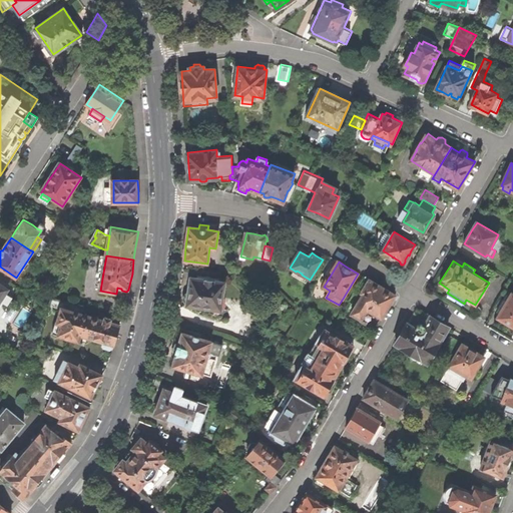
[(187,306),(220,310),(222,298),(224,284),(219,283),(219,280),(198,277),(198,280),(191,279),(189,293),(185,294),(183,296),(183,298),(183,300),(185,303),(187,304),(187,306)]
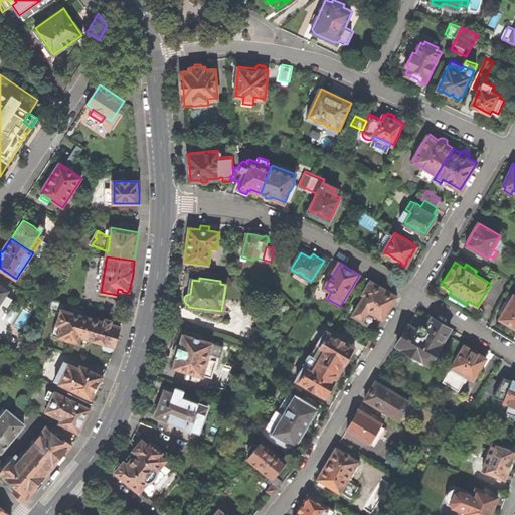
[(368,311),(374,315),(383,320),(397,297),(381,287),(371,281),(363,294),(365,295),(359,306),(360,306),(360,309),(365,312),(368,311)]
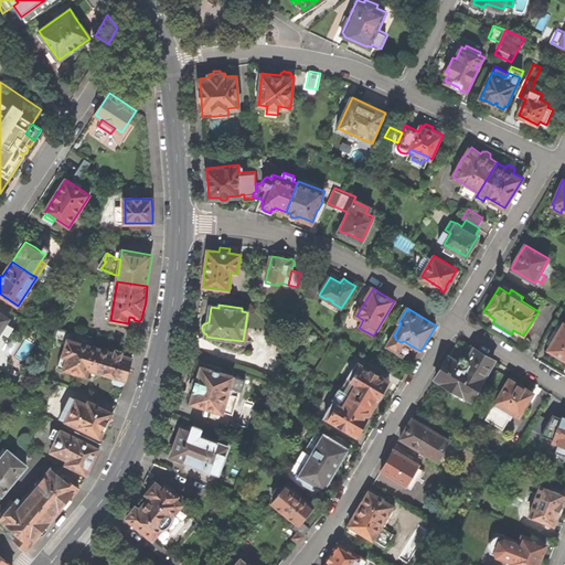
[(564,321),(558,330),(555,328),(550,339),(553,341),(547,349),(557,354),(564,359),(564,321)]
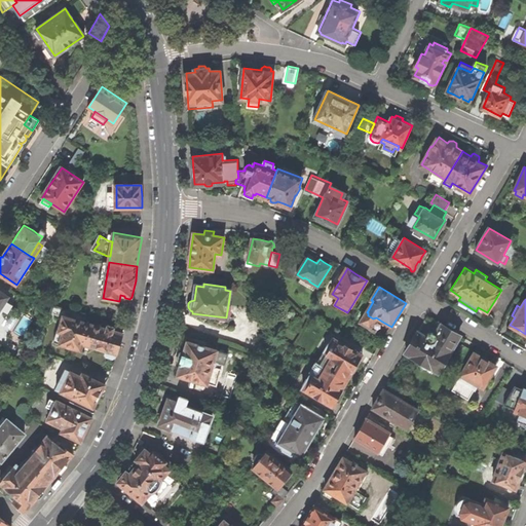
[(63,315),(67,316),(69,309),(52,305),(50,313),(63,316),(63,315)]
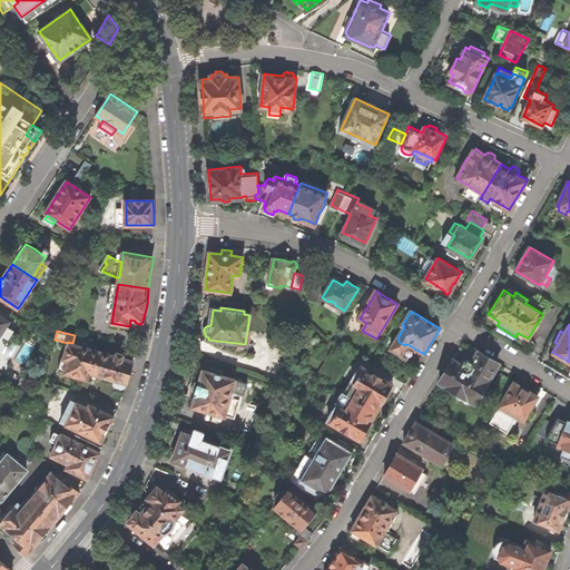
[(75,335),(72,343),(90,349),(92,341),(75,335)]
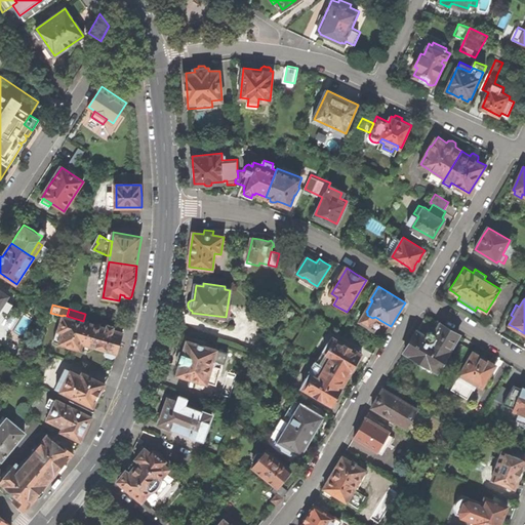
[(376,330),(381,321),(375,317),(372,318),(367,315),(367,312),(366,312),(360,321),(376,330)]
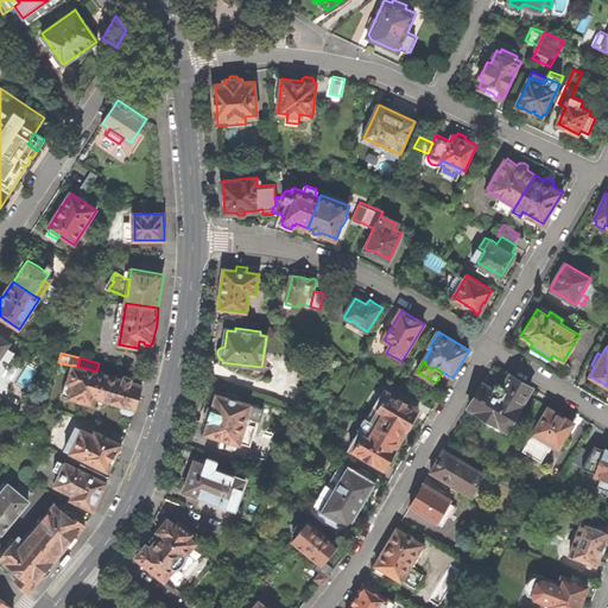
[(100,399),(107,375),(96,372),(77,366),(73,365),(73,366),(68,382),(65,381),(62,396),(93,405),(95,400),(95,398),(100,399)]
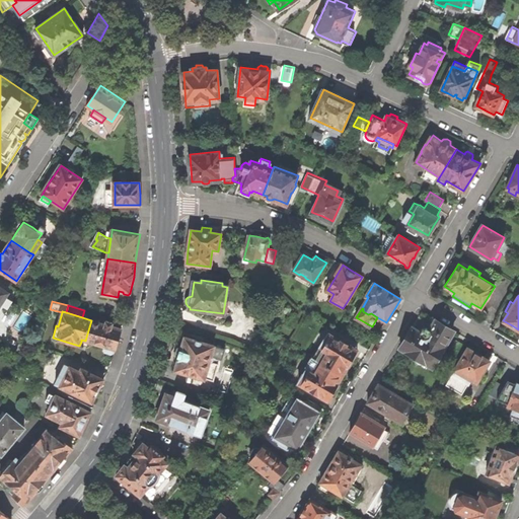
[(105,324),(91,320),(85,341),(105,346),(115,349),(116,349),(120,337),(122,329),(116,327),(112,326),(113,322),(106,320),(105,324)]
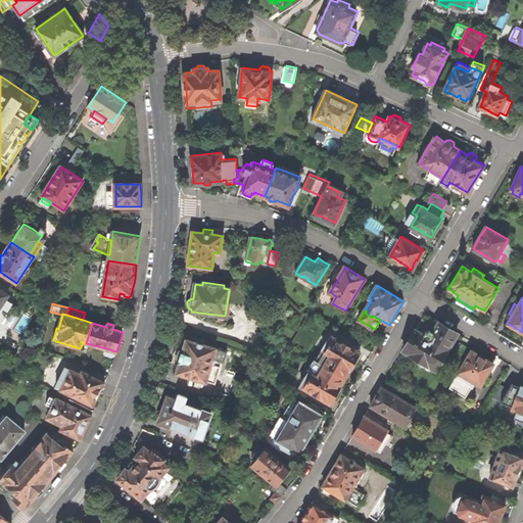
[(439,363),(447,350),(458,334),(439,323),(433,332),(430,331),(426,332),(424,335),(416,330),(411,339),(403,350),(419,360),(419,362),(422,365),(425,366),(427,365),(435,370),(439,363)]
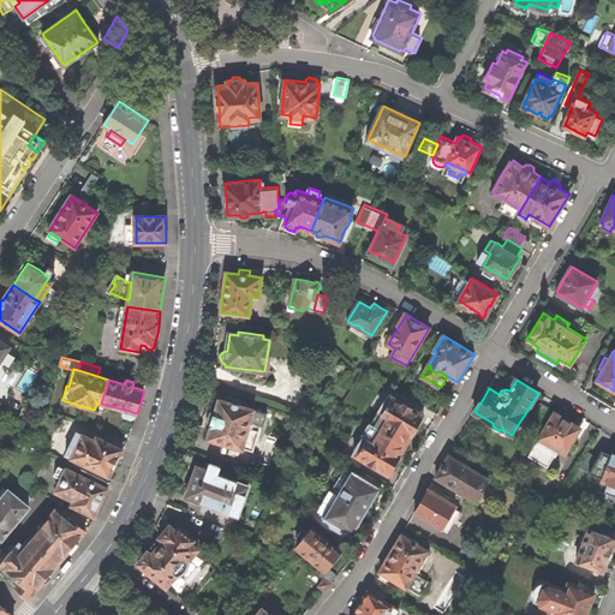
[(417,428),(421,421),(415,416),(417,411),(404,402),(404,404),(389,395),(380,413),(386,417),(378,428),(406,445),(412,435),(415,436),(417,433),(419,429),(417,428)]
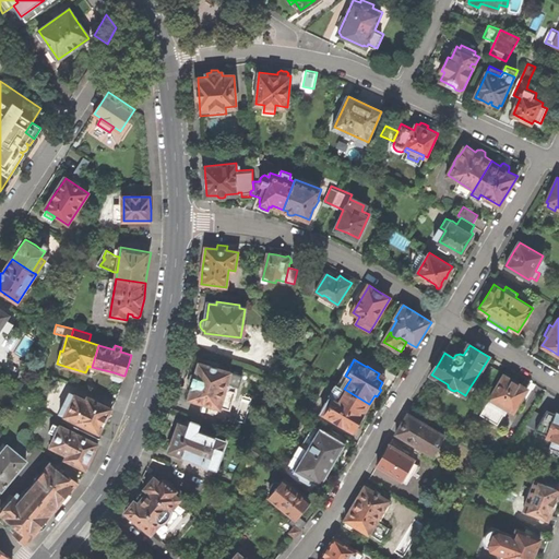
[(221,407),(226,390),(228,383),(239,387),(242,376),(232,372),(233,372),(200,363),(197,375),(193,373),(191,381),(189,388),(192,389),(189,400),(221,408),(221,407)]
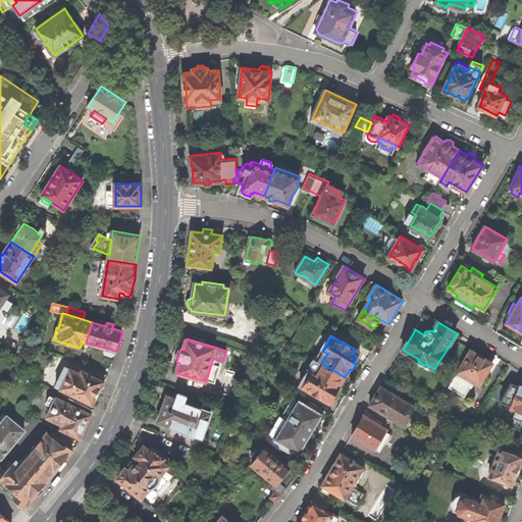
[(466,348),(458,343),(450,357),(457,362),(466,348)]
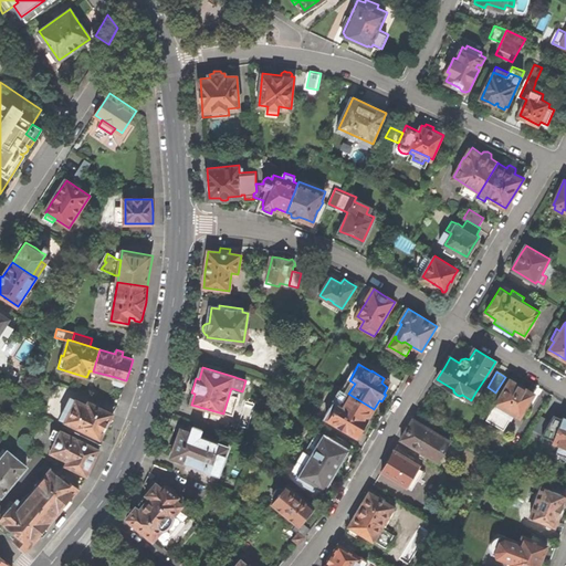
[(488,381),(484,379),(475,392),(479,395),(488,381)]
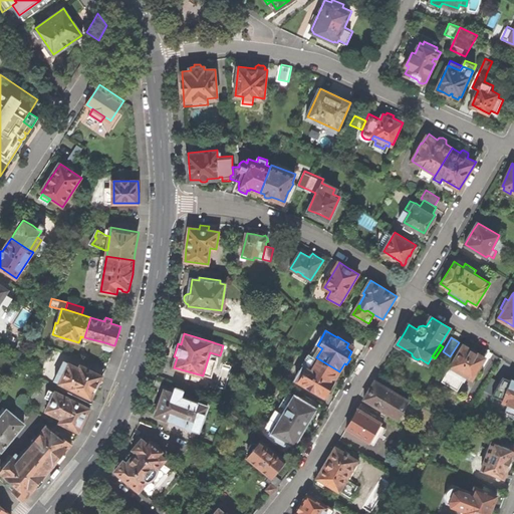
[(450,366),(466,376),(472,379),(485,357),(473,350),(463,344),(450,366)]
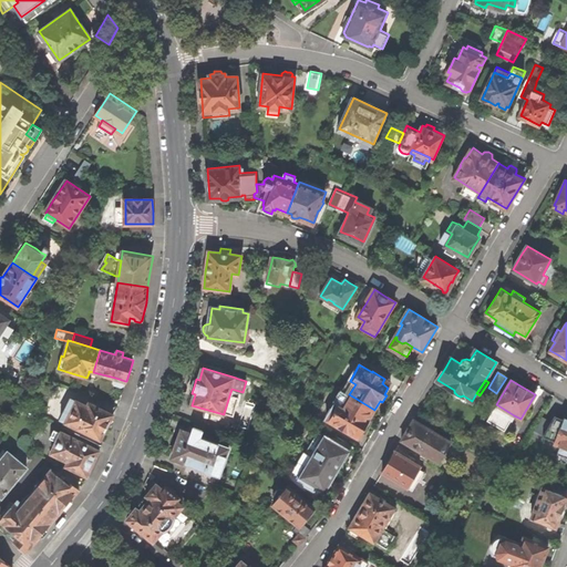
[(369,420),(374,410),(349,394),(342,406),(337,402),(327,419),(340,428),(351,434),(354,430),(360,433),(364,426),(368,428),(369,424),(371,421),(369,420)]
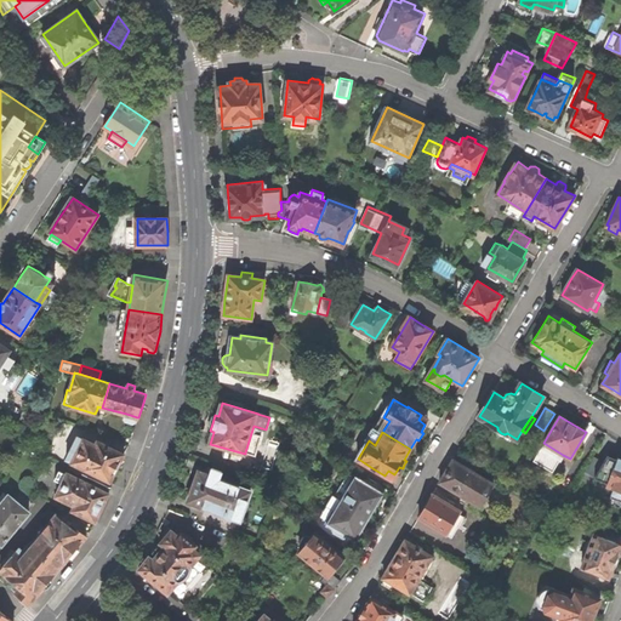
[(262,437),(251,433),(245,453),(256,456),(262,437)]
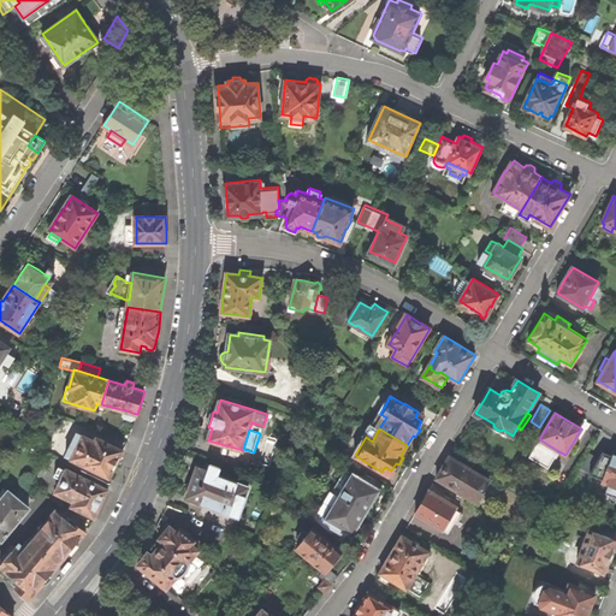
[(66,456),(110,478),(114,471),(117,465),(118,465),(122,461),(123,456),(122,454),(123,451),(108,444),(107,445),(95,439),(94,442),(77,434),(66,456)]
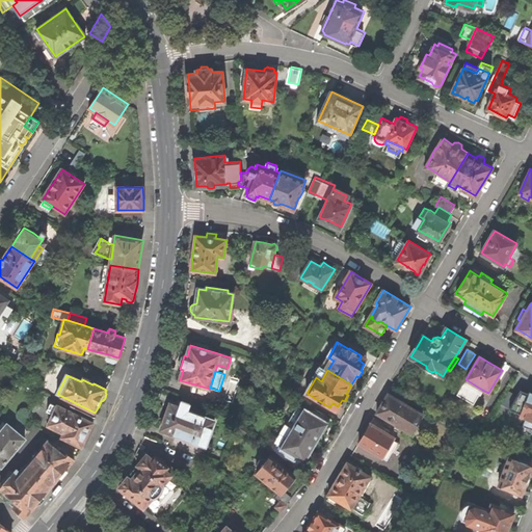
[(42,382),(28,376),(25,383),(38,391),(42,382)]
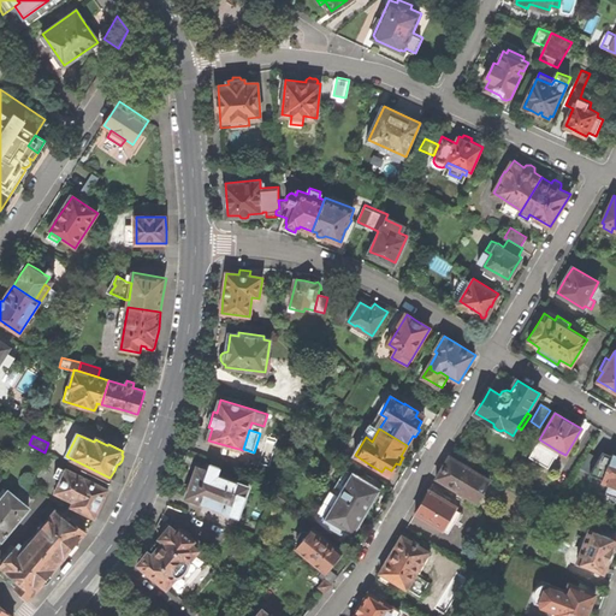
[(548,468),(558,451),(539,439),(529,457),(548,468)]
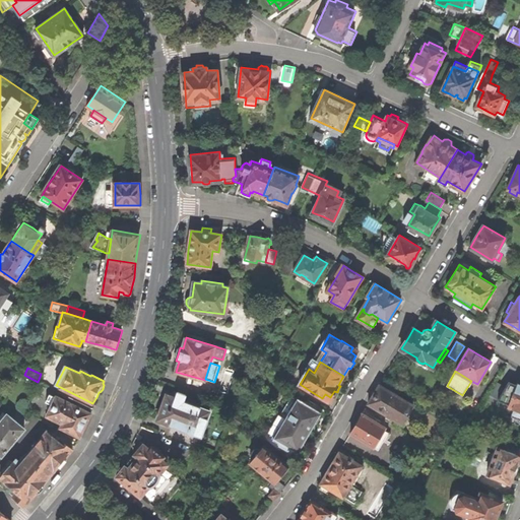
[(514,409),(519,411),(519,384),(517,384),(508,407),(514,409)]
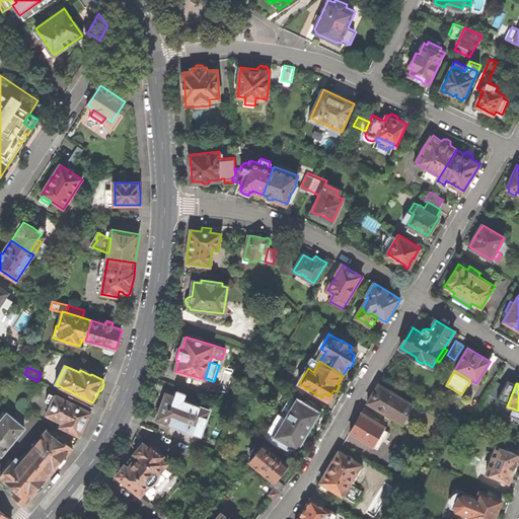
[(367,403),(401,424),(413,404),(378,384),(373,394),(367,403)]
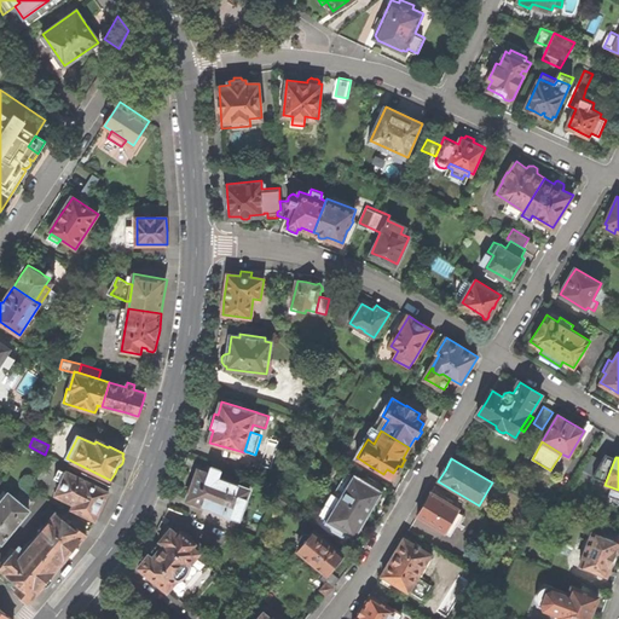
[(238,503),(246,505),(250,490),(219,478),(221,470),(212,467),(209,474),(198,470),(194,485),(187,501),(233,516),(238,503)]
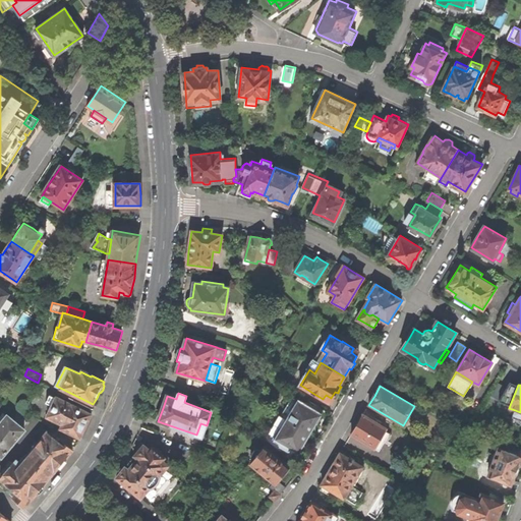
[(52,406),(56,398),(50,396),(46,403),(52,406)]
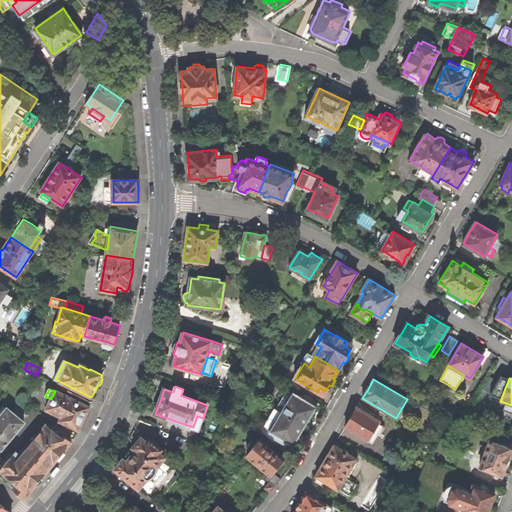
[(55,390),(55,391),(51,399),(46,409),(62,417),(60,420),(62,422),(78,430),(83,419),(89,407),(55,390)]
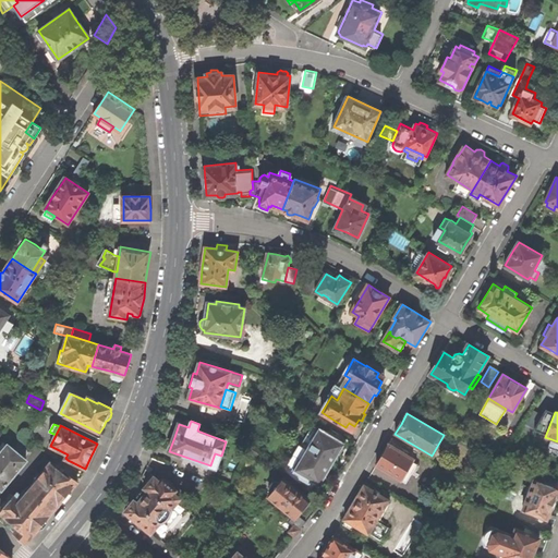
[(344,443),(339,439),(329,433),(318,426),(311,438),(313,439),(306,449),(331,464),(339,452),(344,443)]
